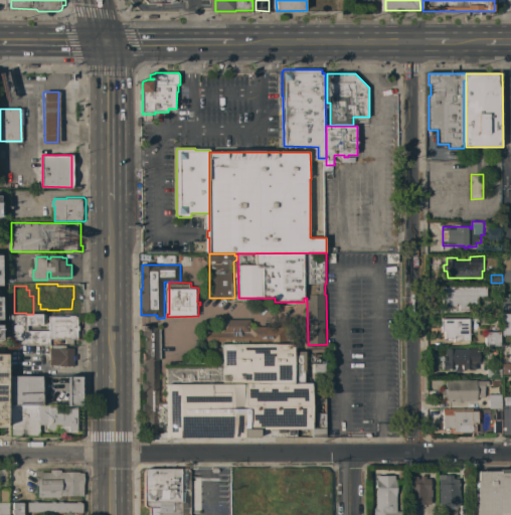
[(489,287),(489,297),(480,297),(480,305),(471,305),(471,310),(461,310),(461,304),(458,304),(458,307),(444,307),(444,287),(489,287)]
